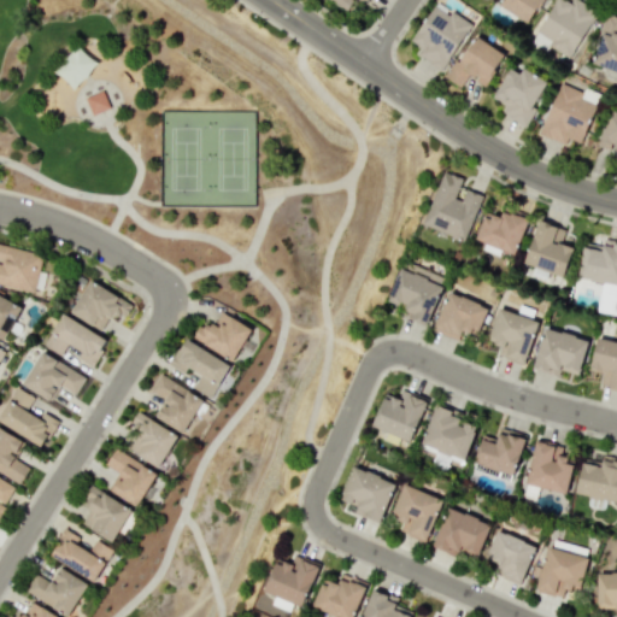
[(331,0),(356,16),(364,0),(331,0)]
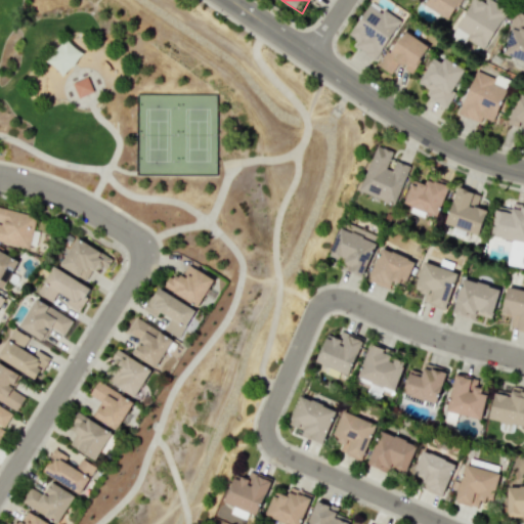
[(461,0),(426,0),(424,6),(451,19),(461,0)]
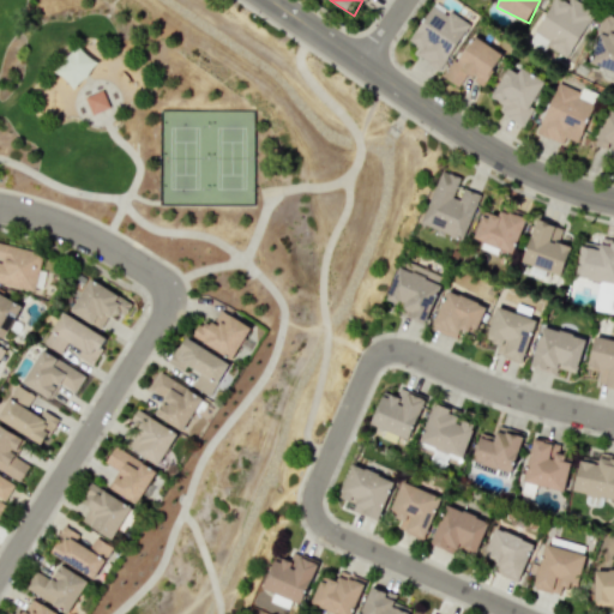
[(593,11),(572,0),(566,0),(566,1),(564,0),(551,0),(530,40),(566,59),(593,11)]
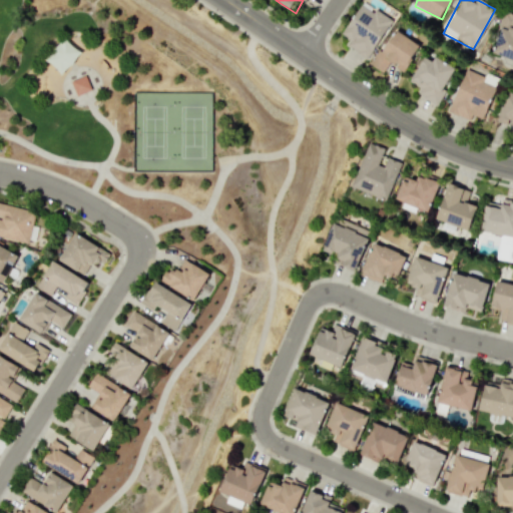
[(368,58),(391,18),(375,9),(374,12),(359,3),(342,34),(350,39),(346,46),(368,58)]
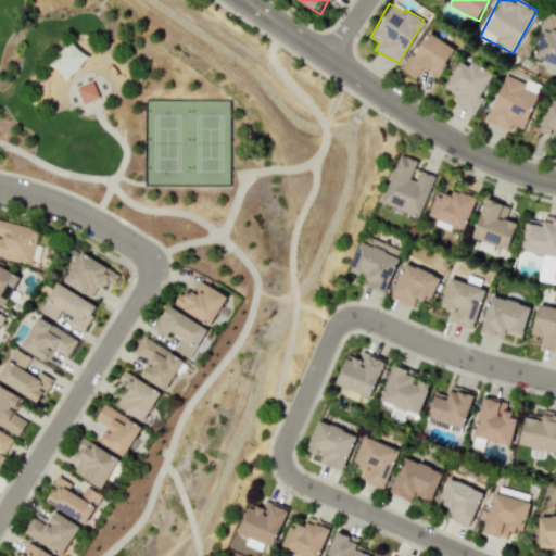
[(531,58),(555,65),(555,16),(547,13),(531,58)]
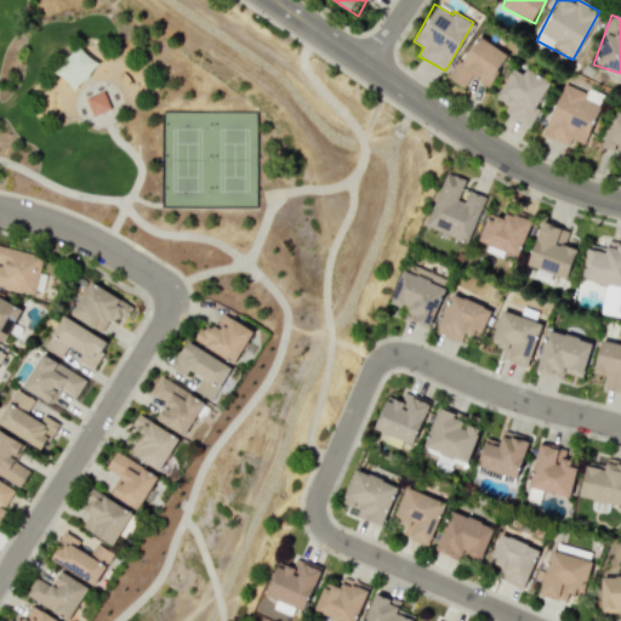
[(448,78),(463,87),(471,75),(488,87),(508,55),(477,34),(448,78)]
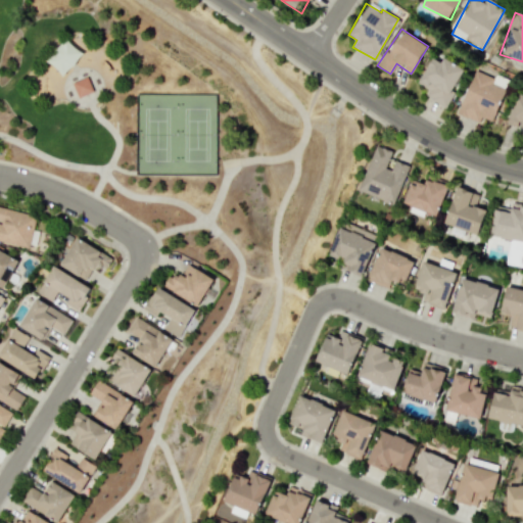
[(82,54),(64,39),(46,59),(62,75),(82,54)]
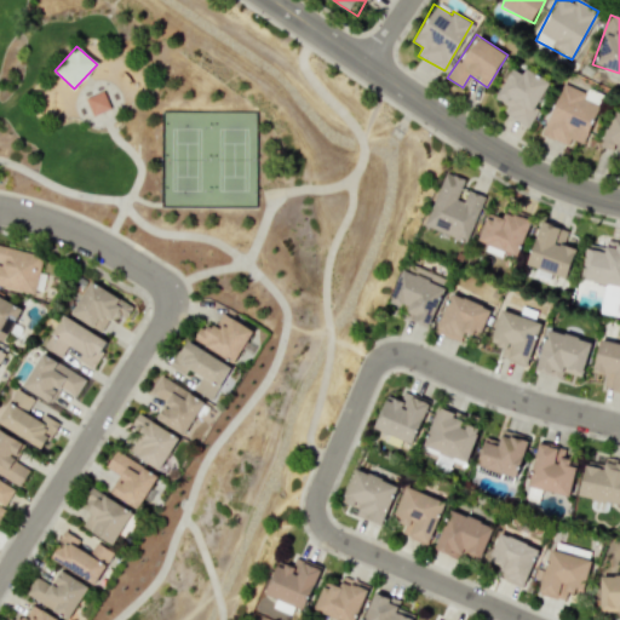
[(547,80),(510,65),(495,101),(507,105),(503,115),(529,126),(547,80)]
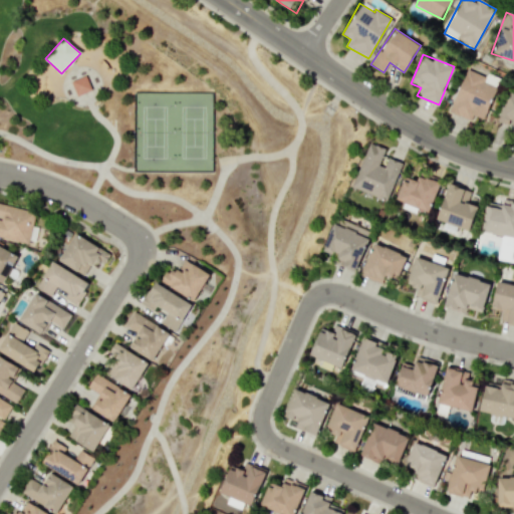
[(485,77),(467,69),(448,110),(470,120),(473,114),(482,119),(497,87),(483,81),(485,77)]
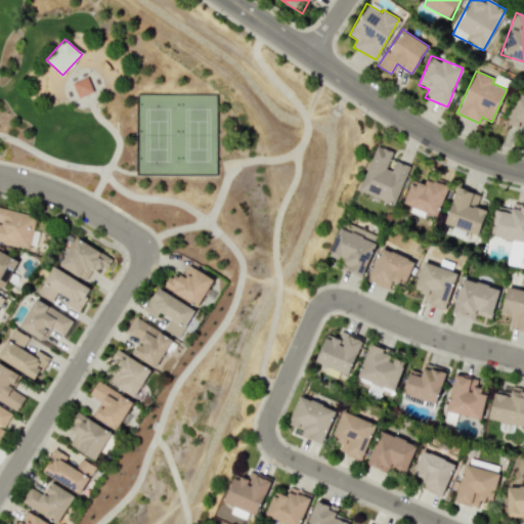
[(72,83),(77,97),(92,92),(87,77),(72,83)]
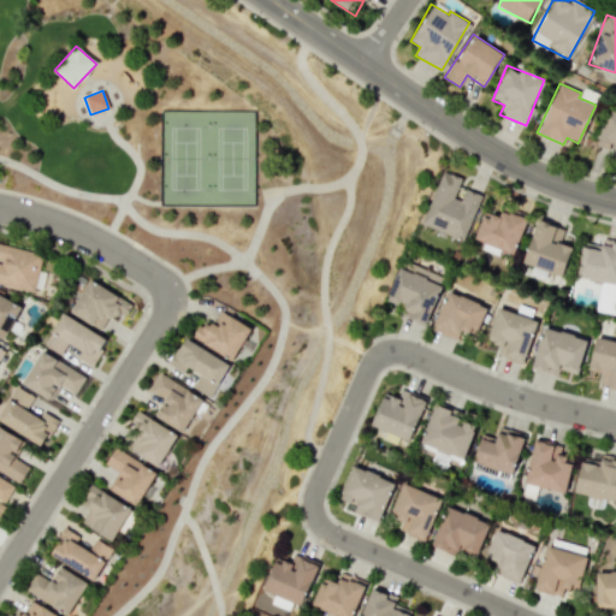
[(615,158),(615,165),(615,112),(605,110),(598,146),(615,149),(615,158)]
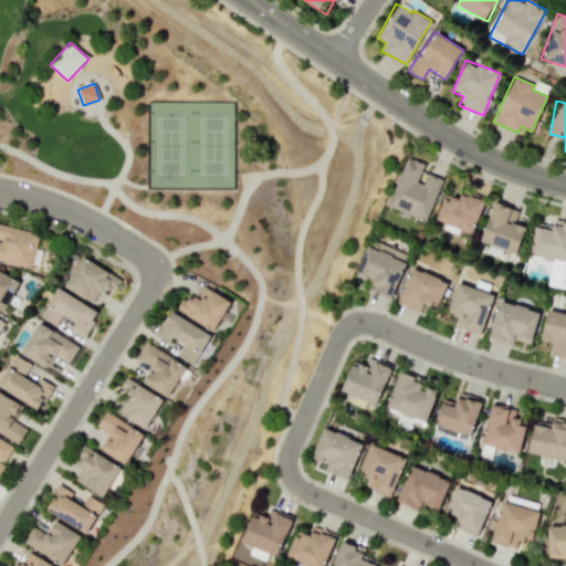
[(387,206),(425,220),(441,178),(429,174),(426,186),(417,182),(425,164),(406,156),(387,206)]
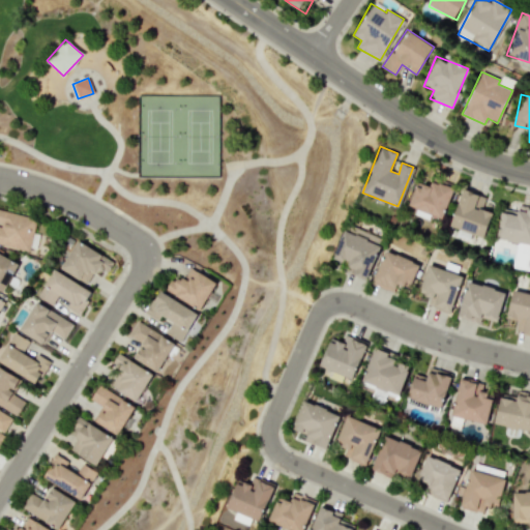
[(408,205),(442,218),(454,185),(433,177),(430,186),(417,182),(408,205)]
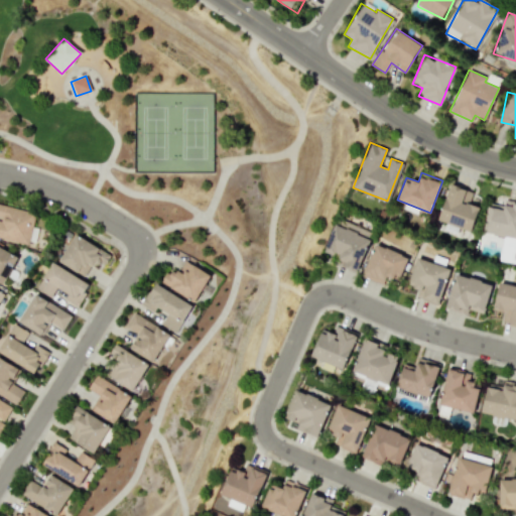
[(437,220),(471,231),(479,207),(468,203),(472,190),(449,183),(437,220)]
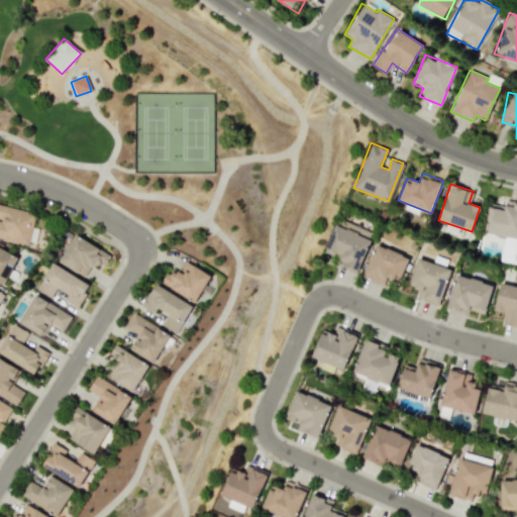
[(516,203),(505,201),(504,207),(488,205),(483,233),(505,237),(504,246),(516,247),(516,203)]
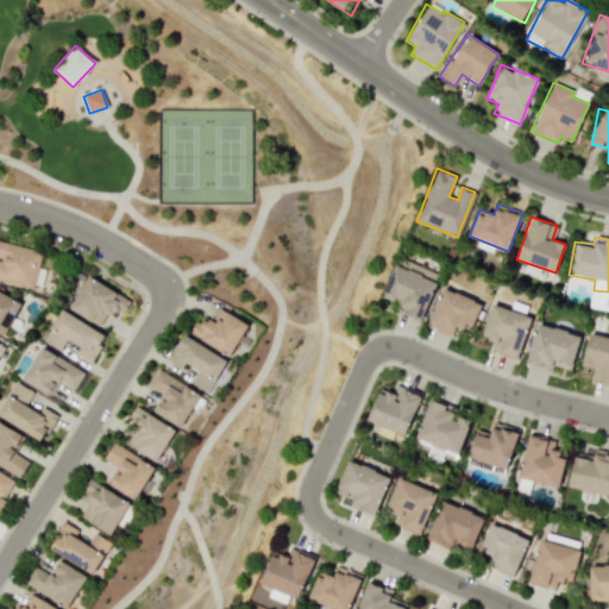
[(0,281),(32,288),(42,251),(0,240),(0,281)]
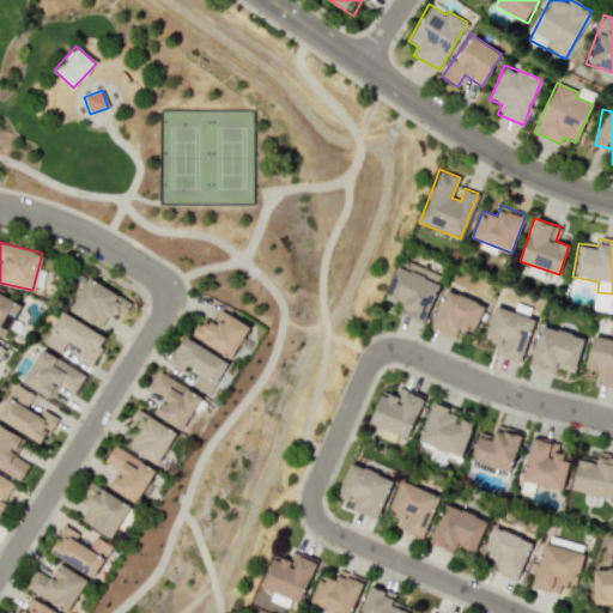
[(424,321),(439,284),(414,273),(416,271),(399,263),(386,296),(402,303),(399,310),(424,321)]
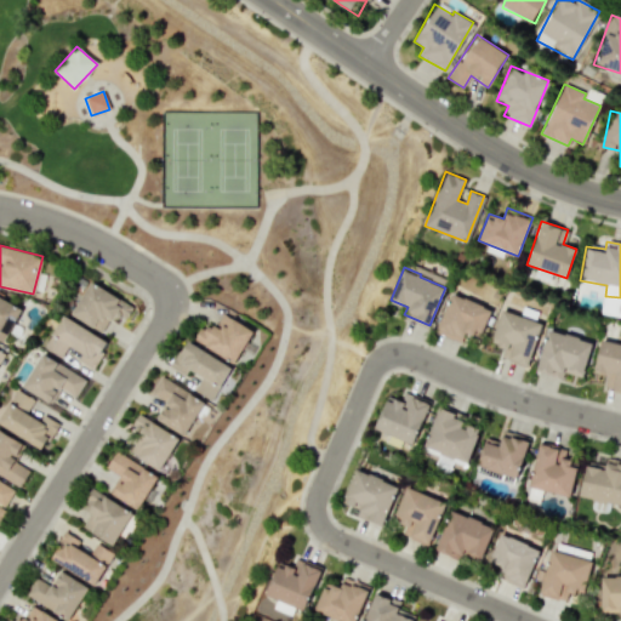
[(131,306),(90,281),(70,314),(101,332),(109,319),(120,325),(131,306)]
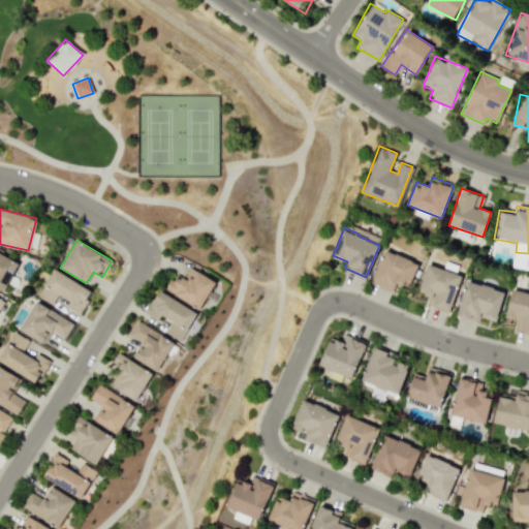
[(372,279),(392,287),(395,282),(408,287),(418,263),(384,249),(372,279)]
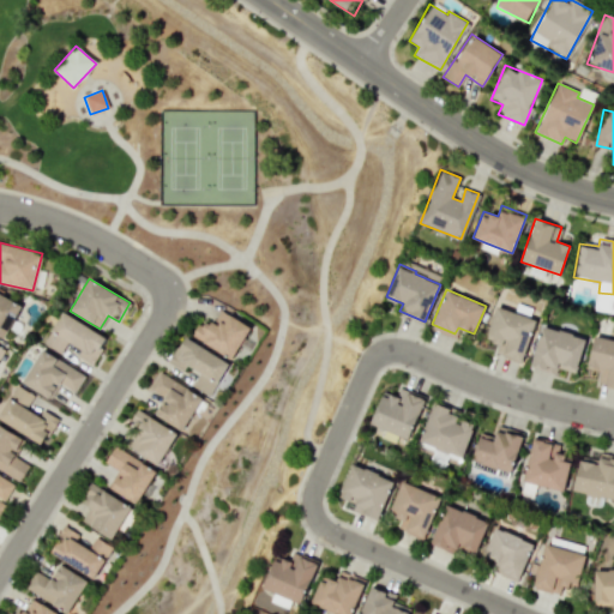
[(0,337),(4,339),(20,305),(0,294),(0,337)]
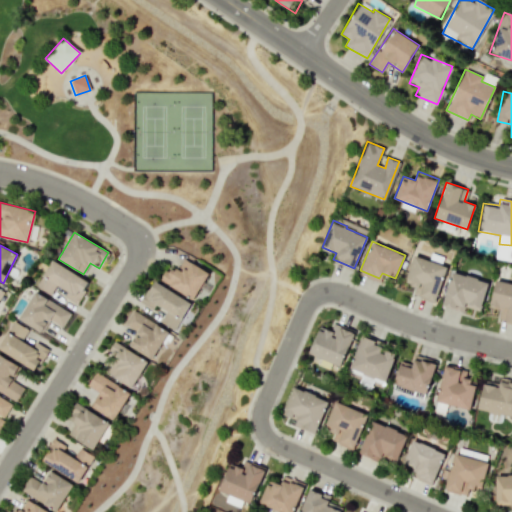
[(406,278),(411,280),(409,286),(417,288),(414,296),(434,302),(446,266),(413,255),(406,278)]
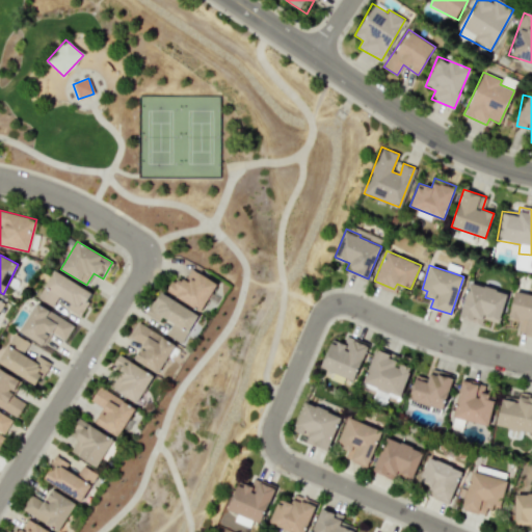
[(216,284),(190,267),(173,294),(198,311),(216,284)]
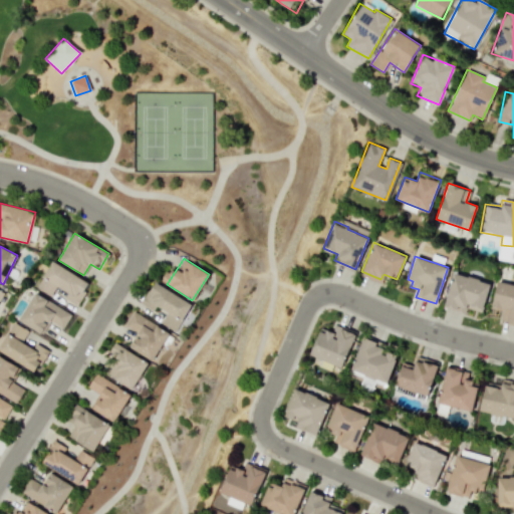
[(36,287),(51,296),(54,291),(76,304),(89,283),(51,260),(36,287)]
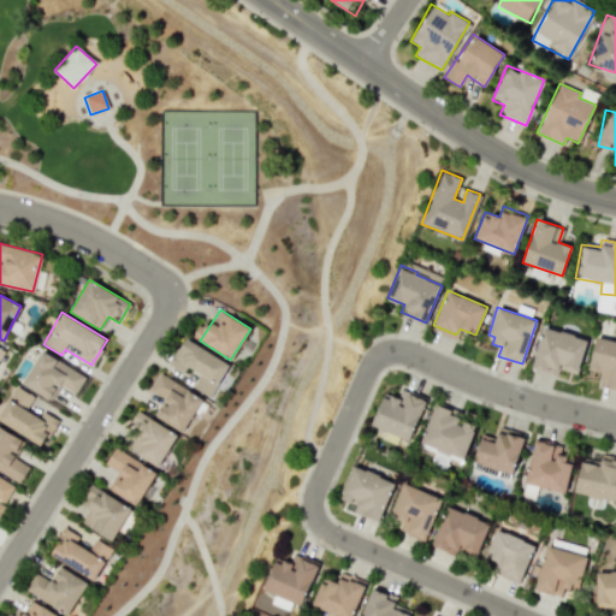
[(558,368),(576,374),(586,339),(543,326),(531,368),(556,375),(558,368)]
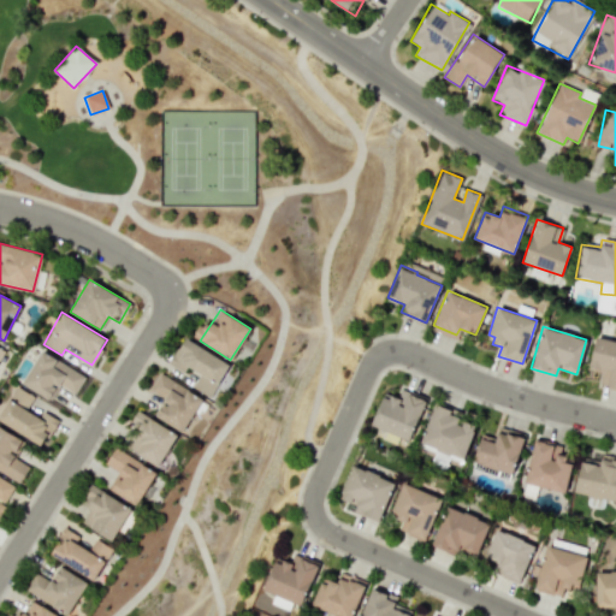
[(615,341),(594,337),(588,367),(609,372),(606,386),(615,389),(615,341)]
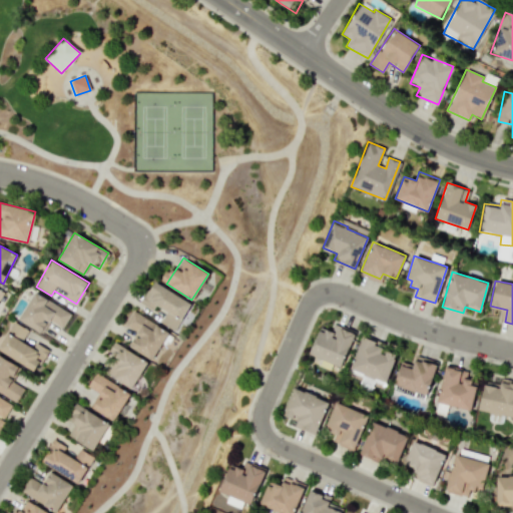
[(159,322),(175,331),(190,303),(152,282),(140,303),(152,310),(154,306),(165,311),(159,322)]
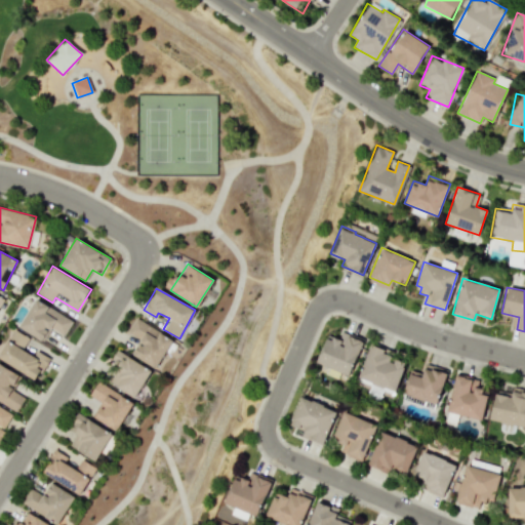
[(17,326),(42,340),(50,328),(63,335),(72,322),(35,298),(17,326)]
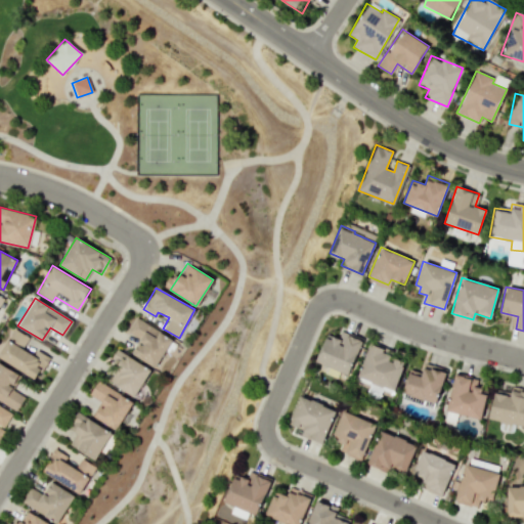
[(130,353),(155,367),(172,339),(134,317),(126,332),(138,339),(130,353)]
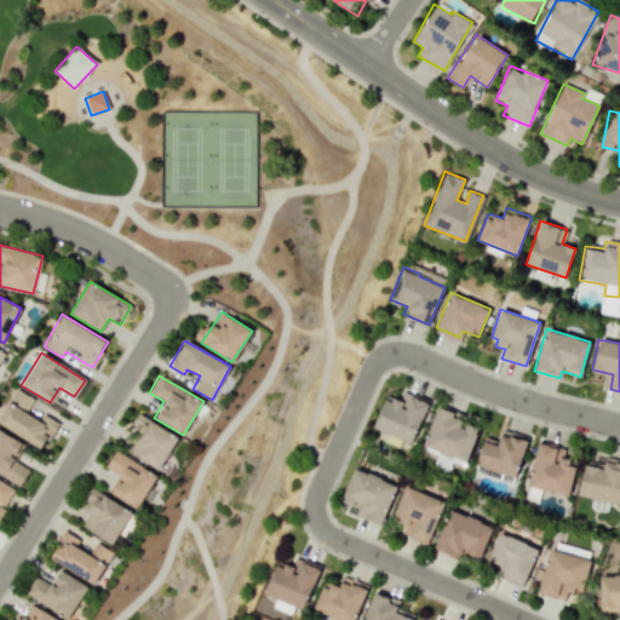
[(0,414),(0,423),(42,449),(57,423),(42,414),(39,420),(24,413),(33,399),(16,388),(0,414)]
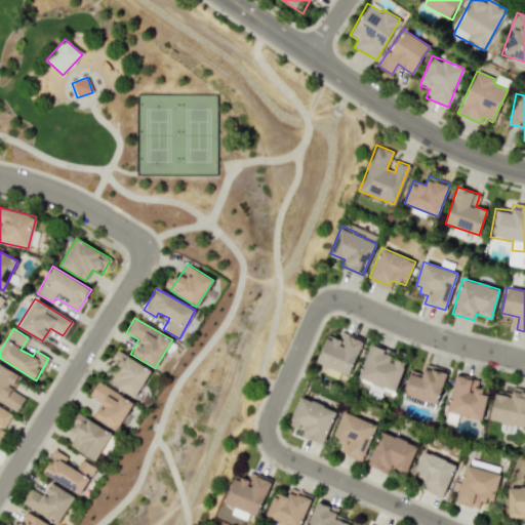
[(362,339),(341,331),(338,339),(326,334),(316,362),(350,375),(362,339)]
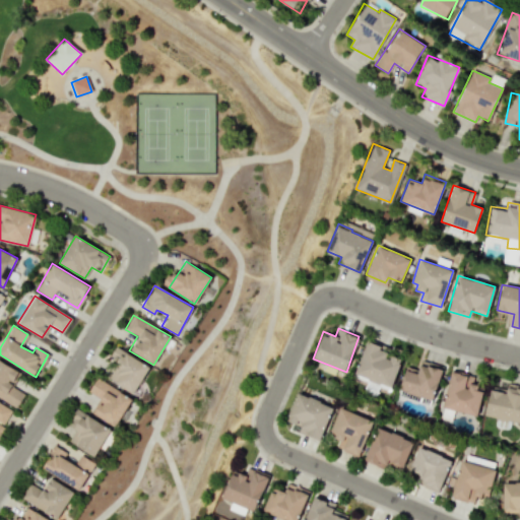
[(40,341),(28,335),(22,346),(34,352),(40,341)]
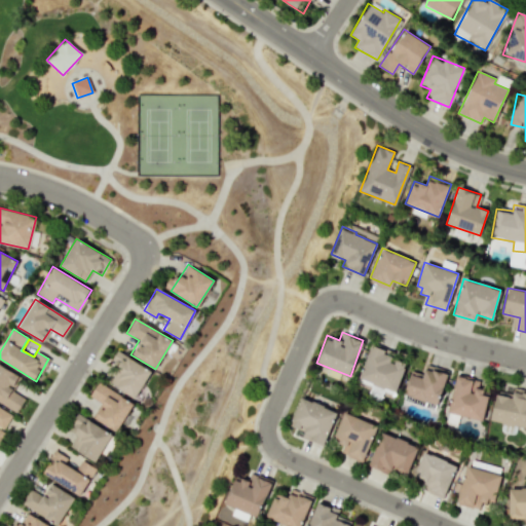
[(396,391),(407,361),(370,347),(359,378),(396,391)]
